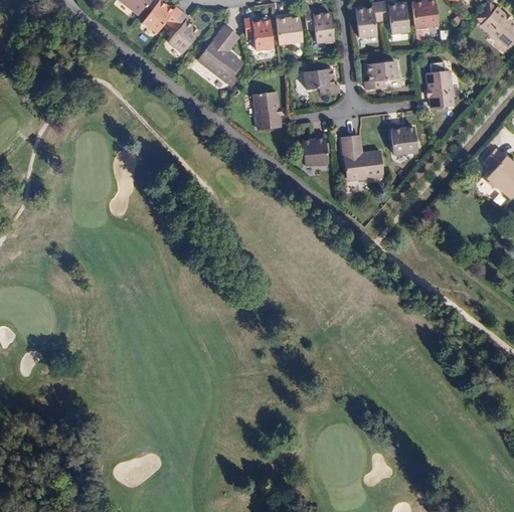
[(148,0),(119,0),(138,14),(148,0)]
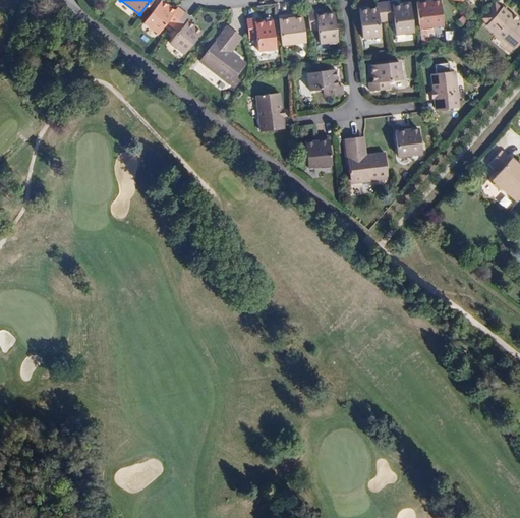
[(173,9),(161,0),(158,0),(142,21),(156,32),(164,20),(177,31),(169,42),(183,52),(200,30),(186,19),(188,16),(175,6),(173,9)]
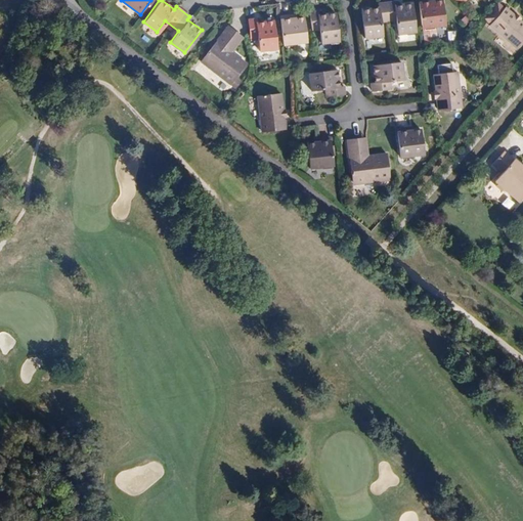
[(444,23),(441,0),(419,0),(422,25),(444,23)]
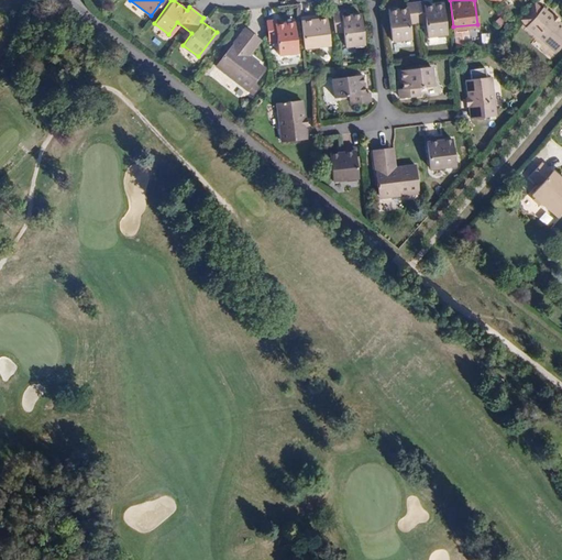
[(406,7),(387,9),(390,40),(410,37),(408,22),(426,20),(428,35),(447,33),(443,3),(425,6),(423,1),(406,2),(406,7)]
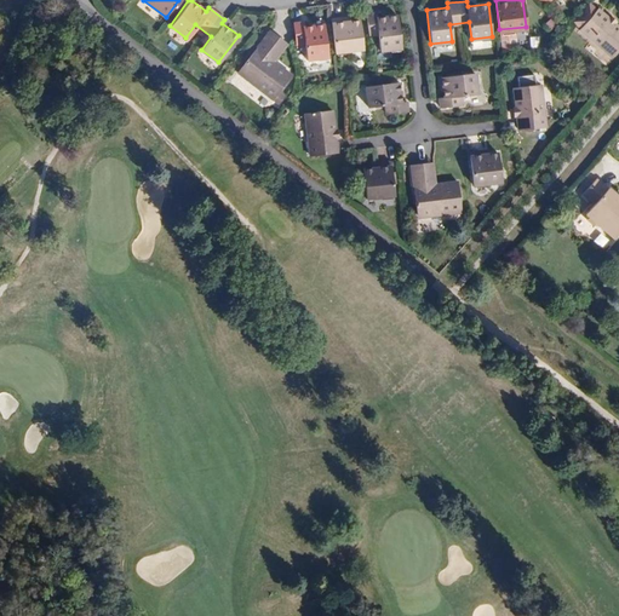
[(618,24),(614,21),(600,9),(599,10),(589,1),(574,19),(583,27),(582,28),(614,55),(618,47),(618,24)]
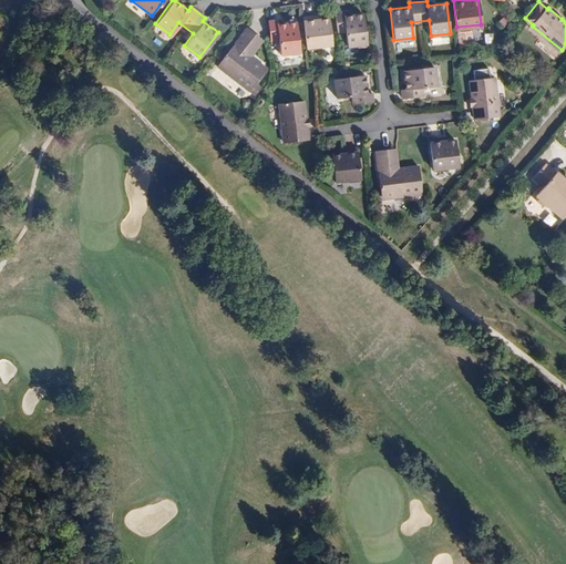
[(370,42),(366,13),(347,16),(346,11),(336,12),(338,31),(348,30),(350,45),(370,42)]
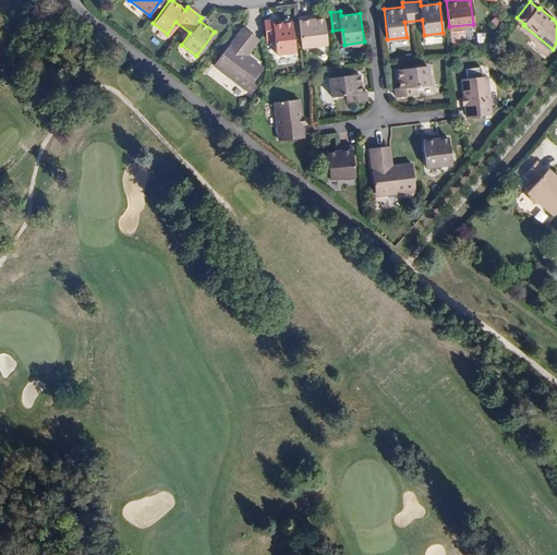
[(325,44),(323,16),(312,17),(312,13),(298,15),(301,46),(325,44)]
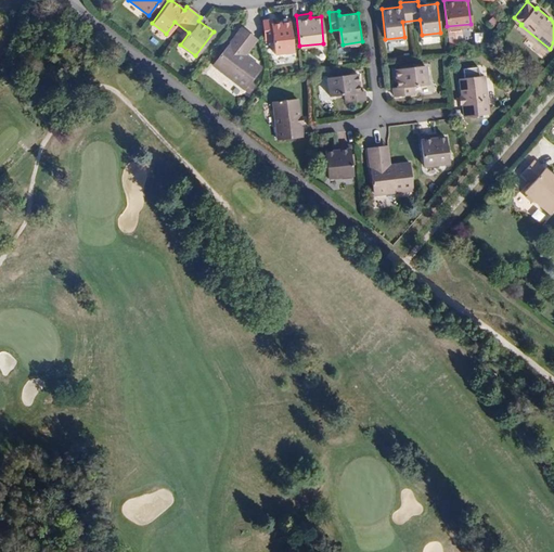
[(294,49),(292,20),(272,22),(272,17),(262,18),(265,37),(273,36),(275,51),(294,49)]
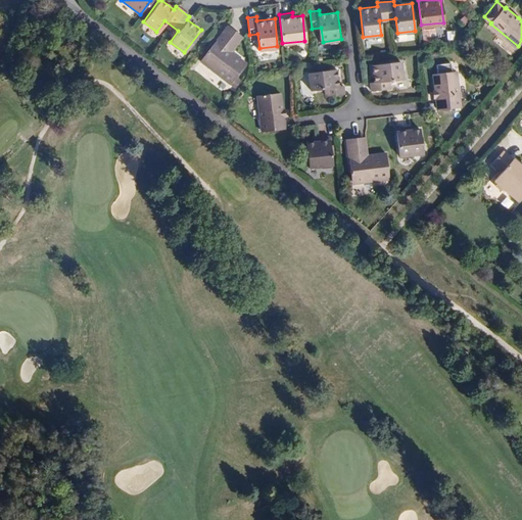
[(244,60),(230,49),(226,46),(237,31),(227,24),(198,59),(228,82),(244,60)]
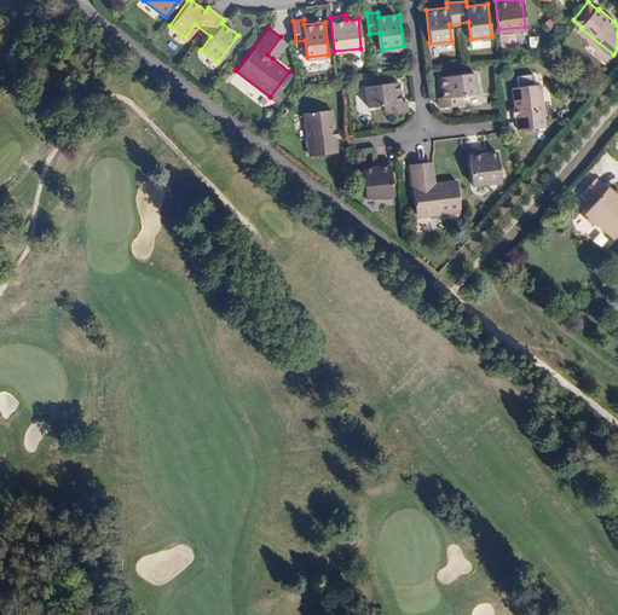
[(272,58),(286,41),(281,36),(267,54),(272,58)]
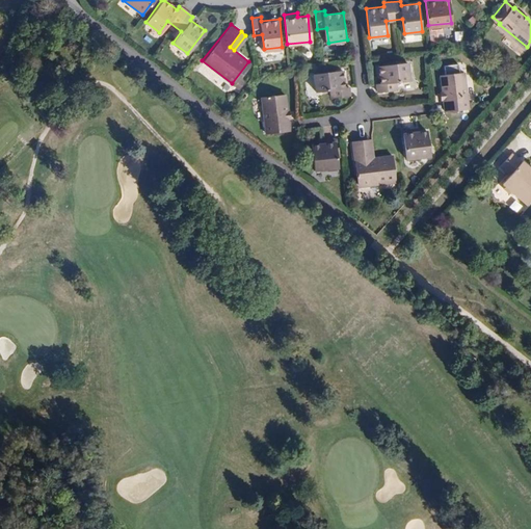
[(410,81),(408,63),(380,67),(382,84),(378,84),(379,93),(397,90),(396,82),(410,81)]
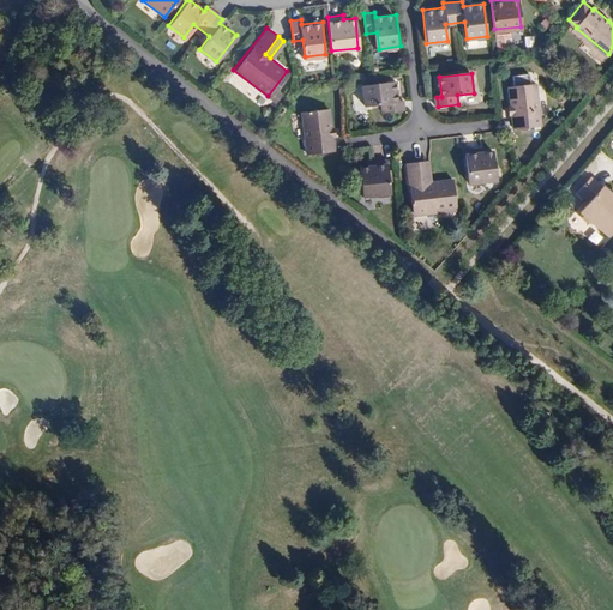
[(540,125),(535,84),(532,85),(530,73),(512,76),(514,86),(509,88),(510,101),(511,108),(514,128),(540,125)]
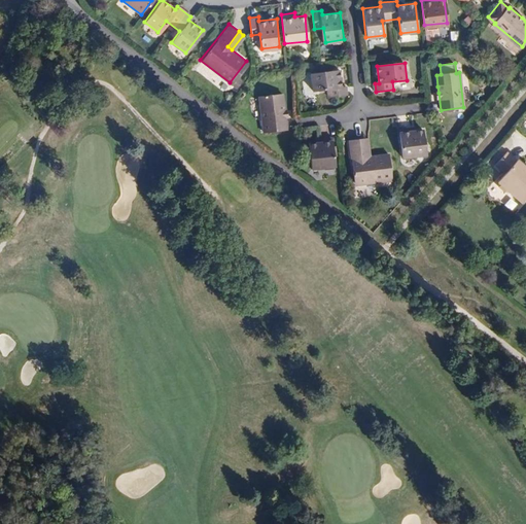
[(344,88),(342,71),(313,74),(315,91),(328,89),(329,98),(348,96),(348,88),(344,88)]
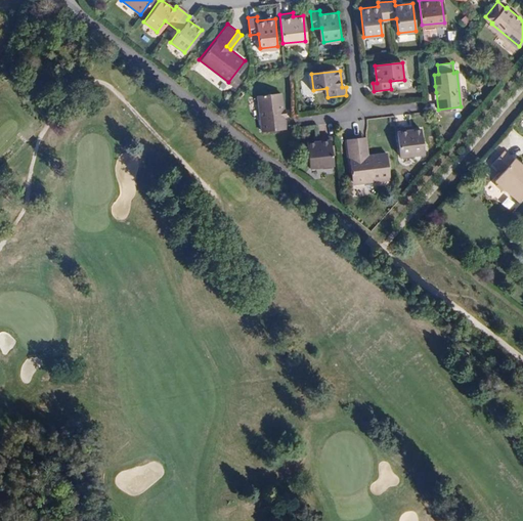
[(280,91),(259,93),(262,129),(284,126),(282,116),(281,107),(280,91)]
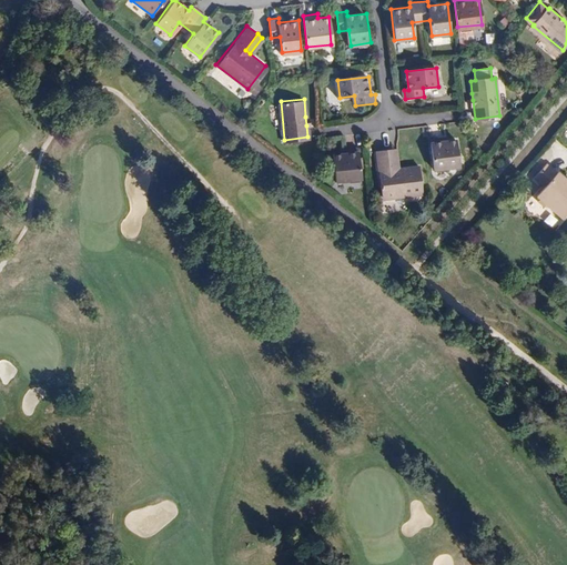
[(459,168),(455,140),(444,142),(443,137),(429,138),(434,171),(459,168)]
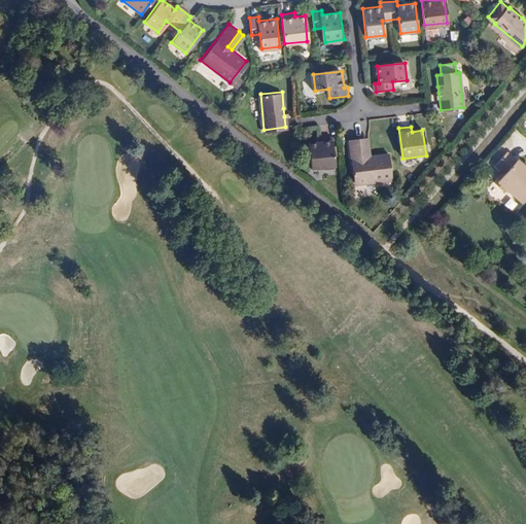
[(335,166),(331,138),(320,139),(320,142),(309,144),(312,169),(335,166)]
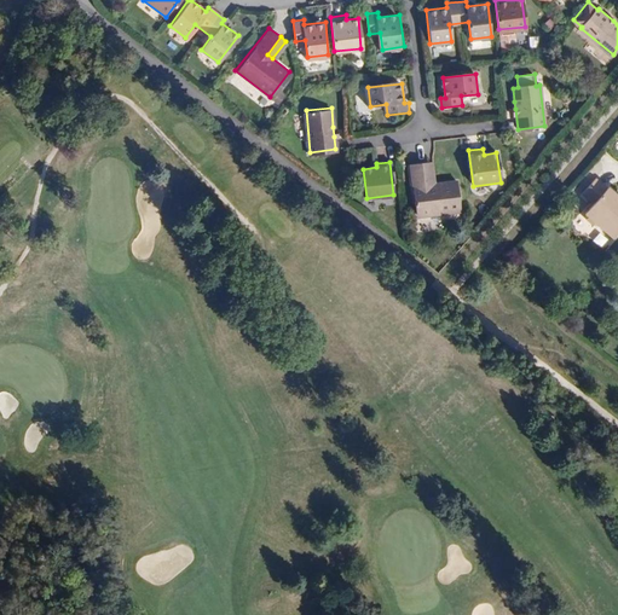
[(438,184),(435,162),(428,163),(431,185),(438,184)]
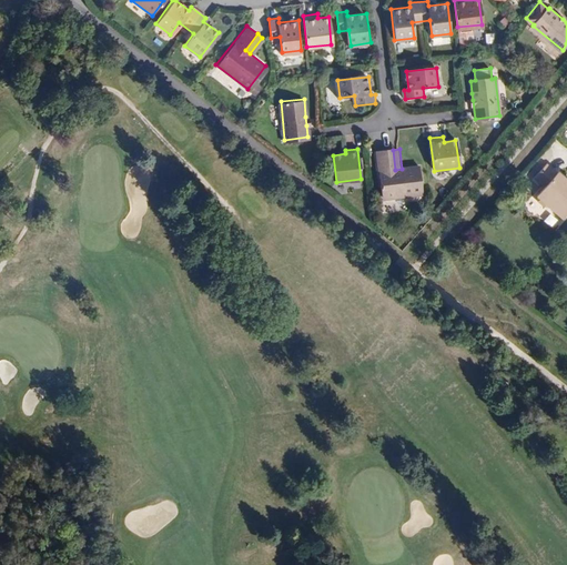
[(424,194),(421,167),(402,169),(395,170),(393,150),(377,152),(383,200),(424,194)]
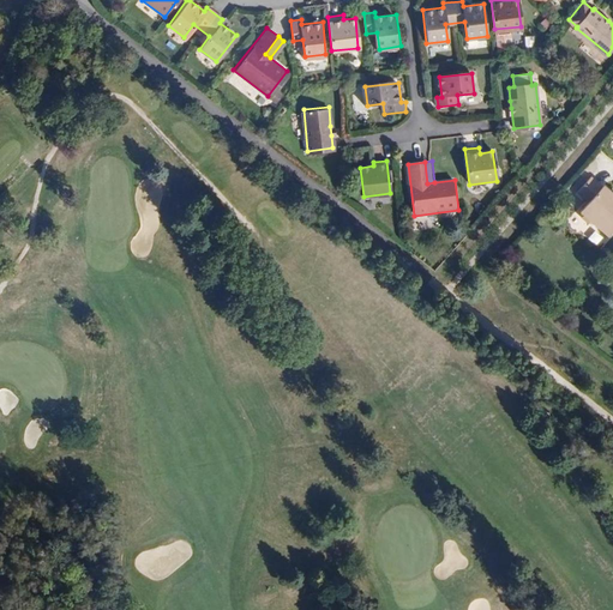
[(612,230),(612,192),(611,193),(602,186),(601,187),(589,177),(576,193),(588,201),(580,212),(581,212),(581,218),(587,223),(590,223),(607,237),(612,230)]
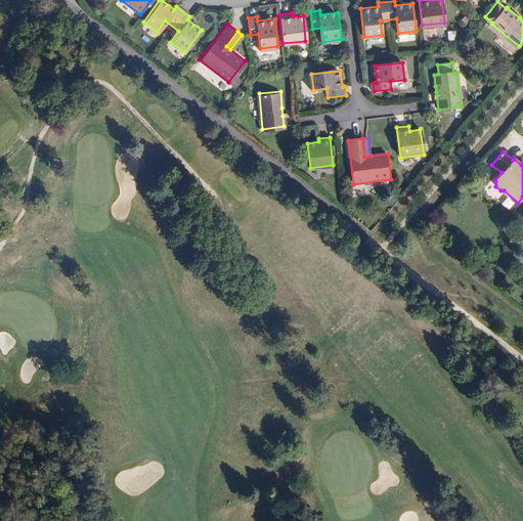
[(506,200),(499,207),(508,212),(513,206),(506,200)]
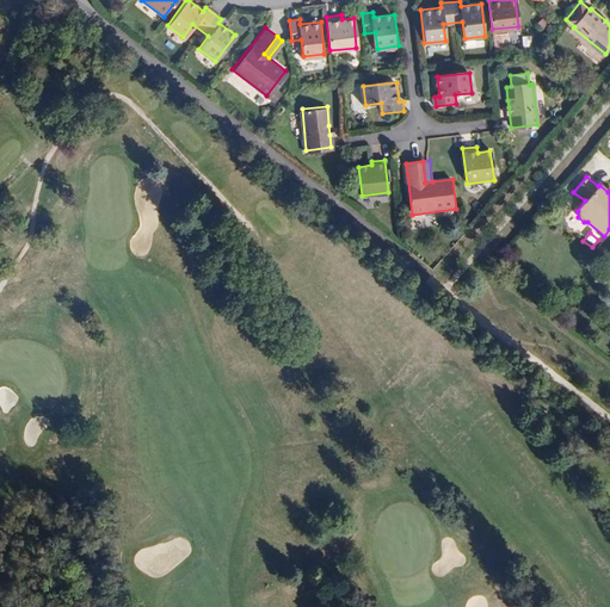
All buildings are outlined.
